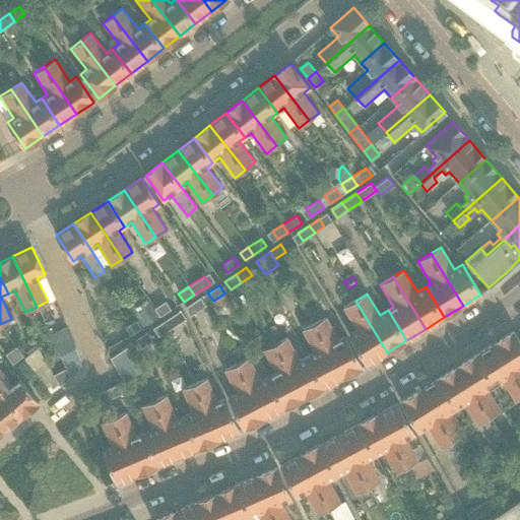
[(200,298),(185,308),(189,317),(206,306),(200,298)]
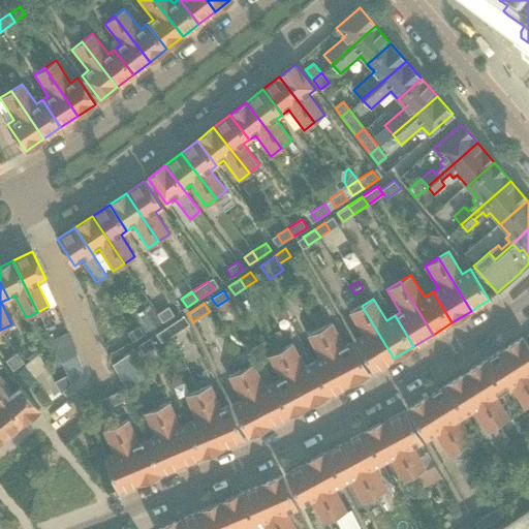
[(168,306),(156,314),(162,322),(174,315),(168,306)]
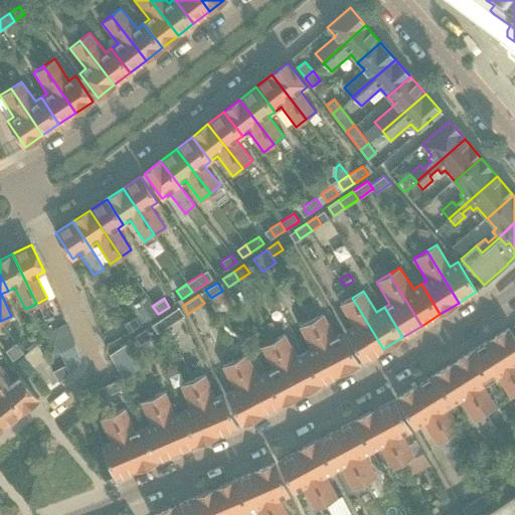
[(383,349),(352,298),(340,305),(353,326),(346,331),(354,343),(364,360),(383,349)]
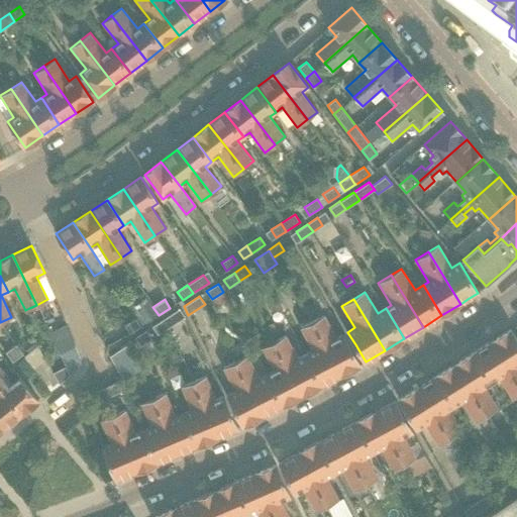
[(147,301),(136,309),(145,322),(157,315),(147,301)]
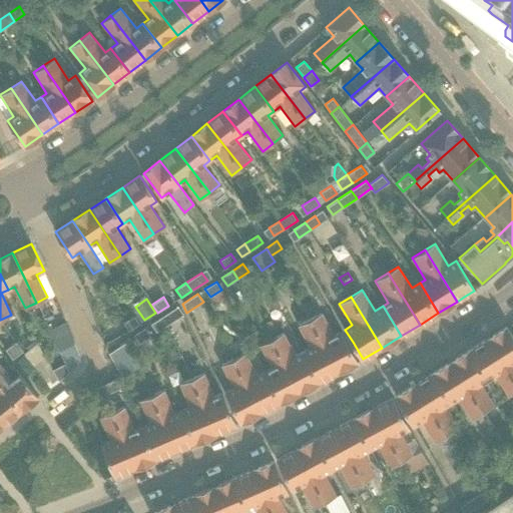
[(177,306),(163,316),(169,324),(183,315),(177,306)]
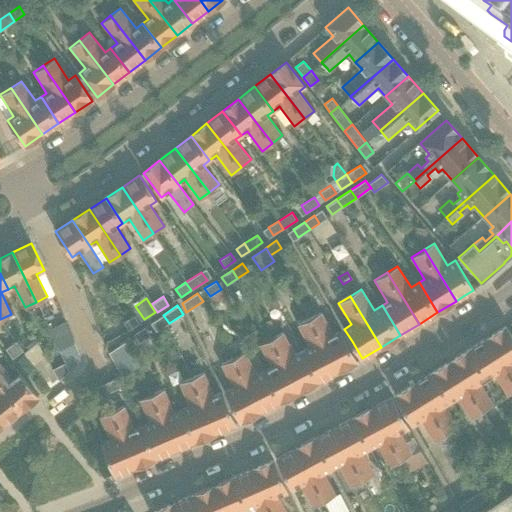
[(321,312),(310,318),(337,372),(357,361),(341,331),(333,335),(321,312)]
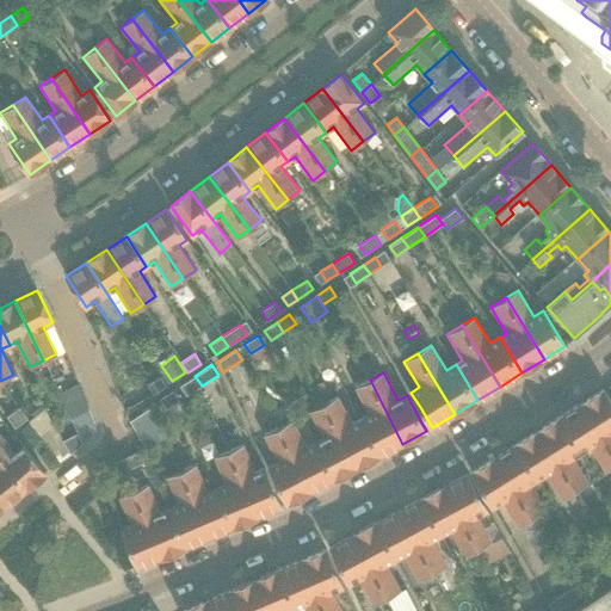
[(160,376),(147,384),(153,395),(166,387),(160,376)]
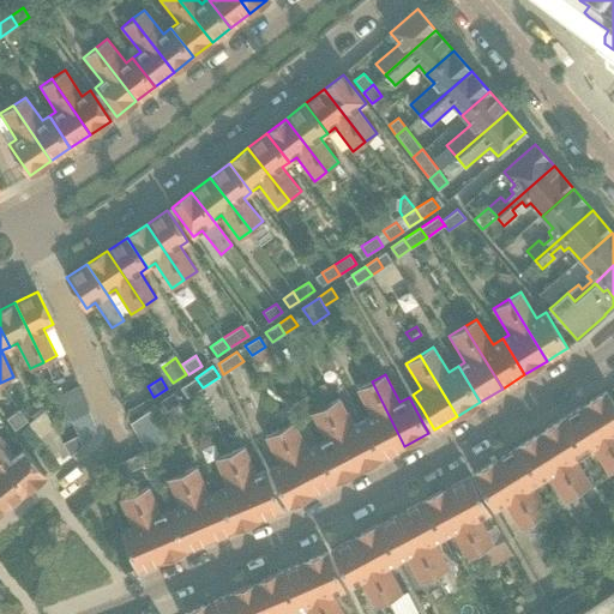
[(196,378),(180,387),(187,398),(203,387),(196,378)]
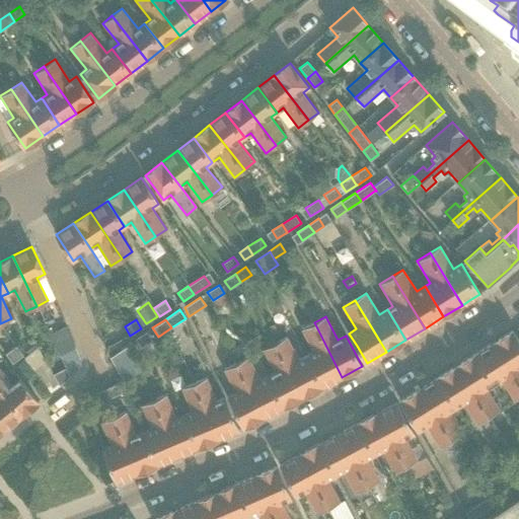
[(314,322),(300,330),(312,353),(306,356),(322,387),(342,377),(314,322)]
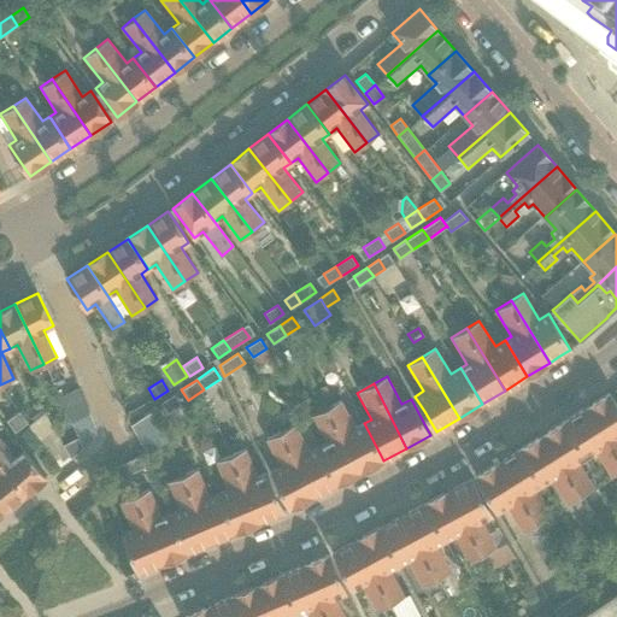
[(588,406),(587,407),(616,457),(616,405),(610,393),(588,406)]
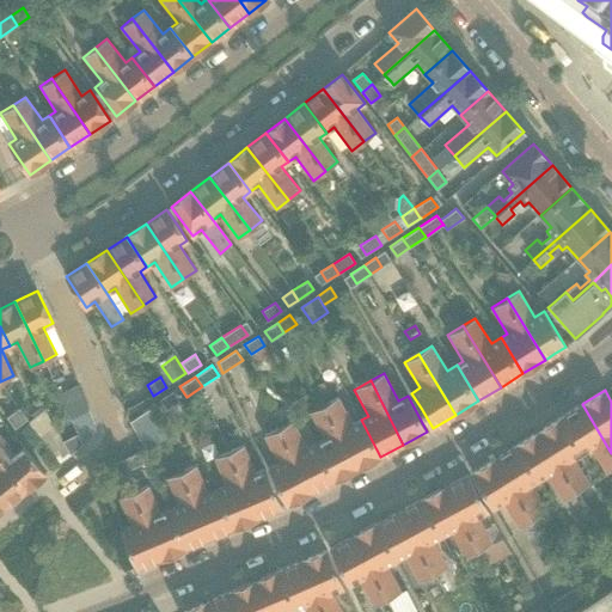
[(172,391),(159,399),(166,410),(179,401),(172,391)]
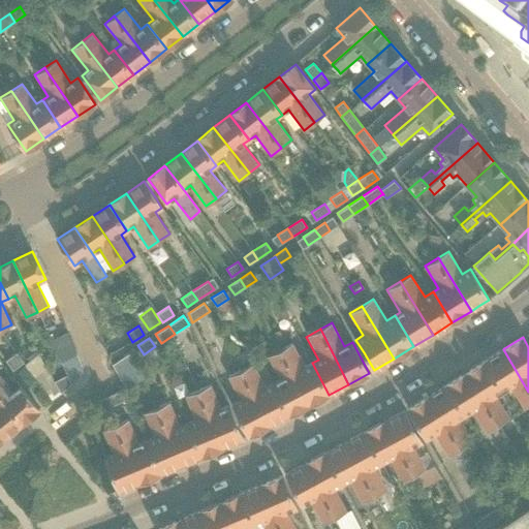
[(292,343),(280,349),(309,405),(329,395),(312,363),(305,367),(292,343)]
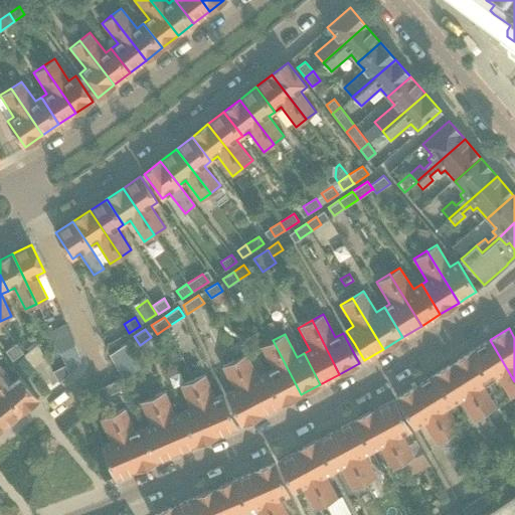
[(273,369),(266,373),(282,404),(301,394),(273,340),(261,346),(273,369)]
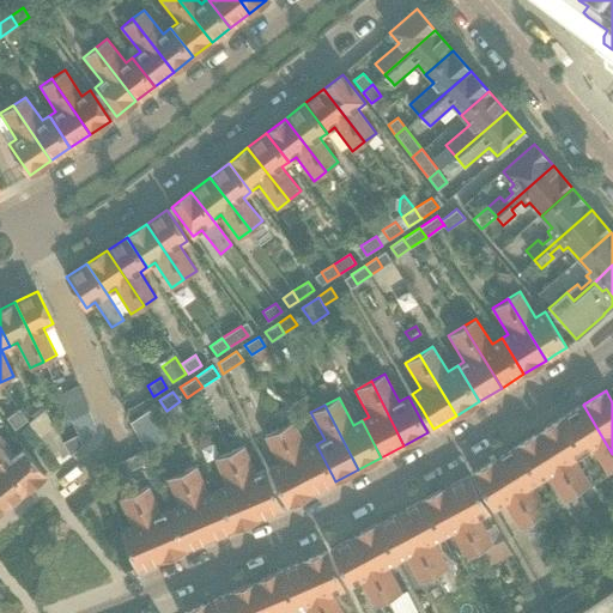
[(612,454),(583,405),(560,418),(582,454),(592,448),(607,473),(612,469),(612,454)]
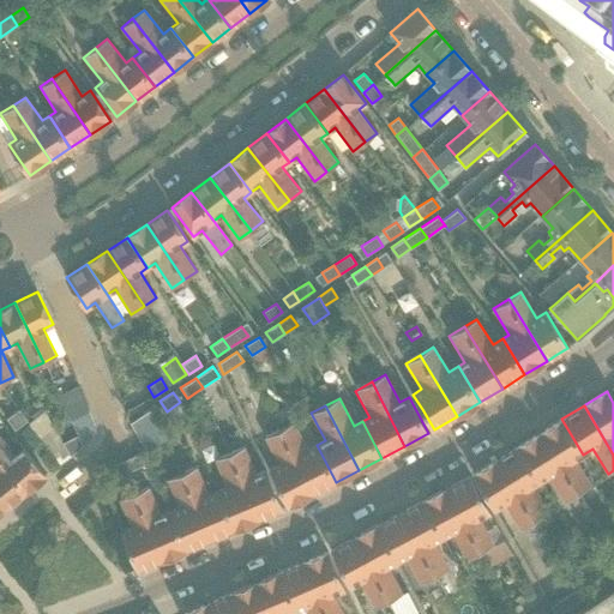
[(19,409),(6,419),(14,429),(28,421),(19,409)]
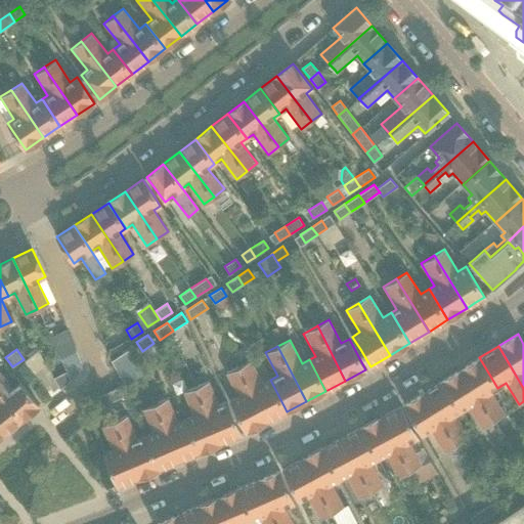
[(130,349),(112,361),(123,386),(143,376),(130,349)]
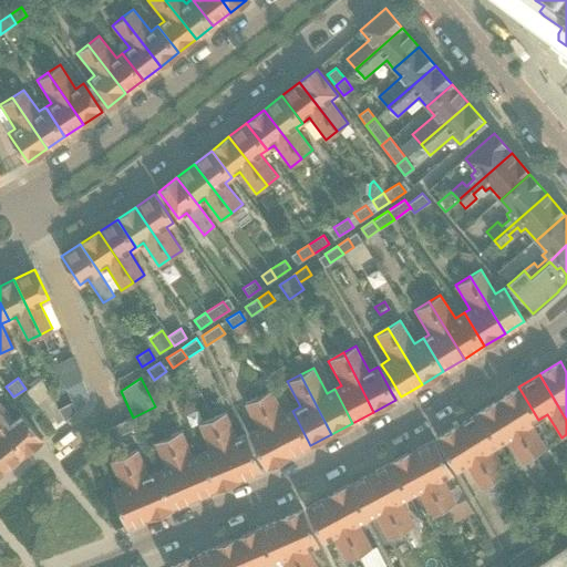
[(82,379),(64,388),(72,402),(76,411),(89,402),(88,391),(82,379)]
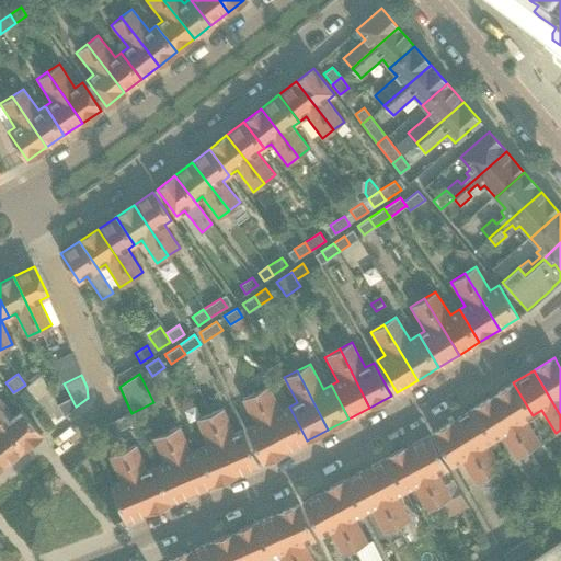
[(42,378),(26,387),(56,423),(65,416),(57,404),(42,378)]
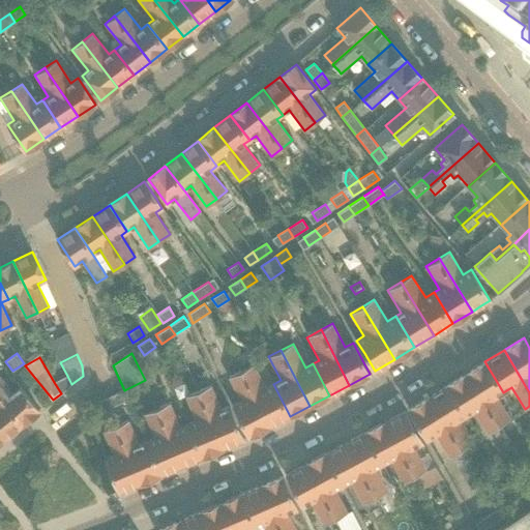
[(484,361),(466,374),(498,425),(499,425),(510,418),(497,396),(503,392),(484,361)]
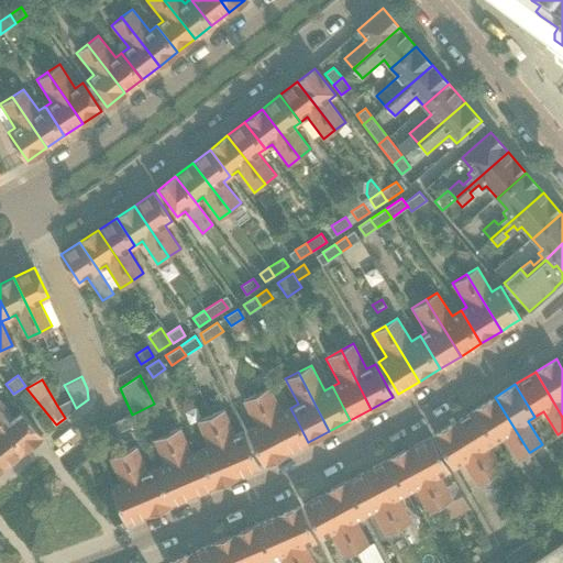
[(269,387),(256,394),(287,452),(308,442),(290,408),(283,412),(269,387)]
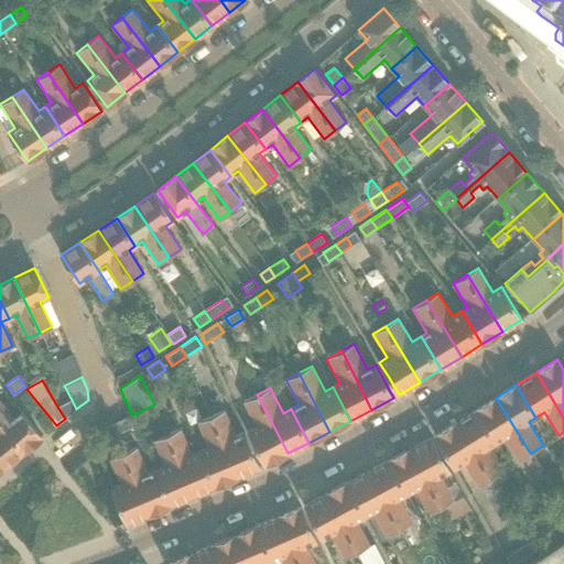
[(288,453),(257,394),(243,401),(256,426),(249,431),(256,445),(267,465),(288,453)]
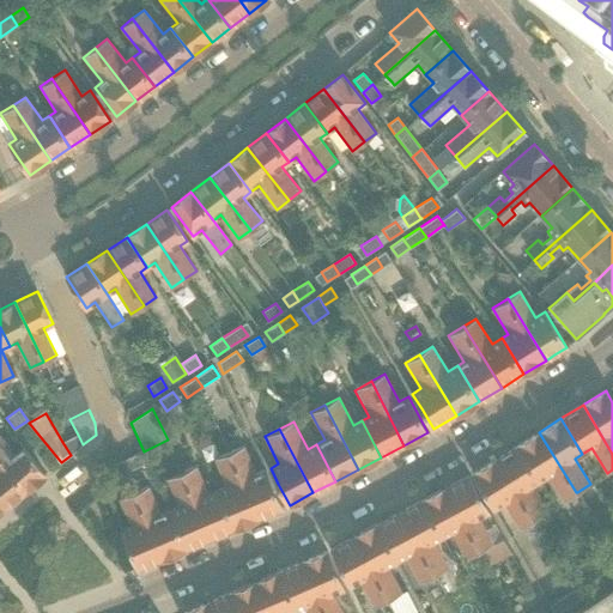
[(539,432),(516,445),(538,480),(547,475),(563,501),(569,497),(576,492),(539,432)]
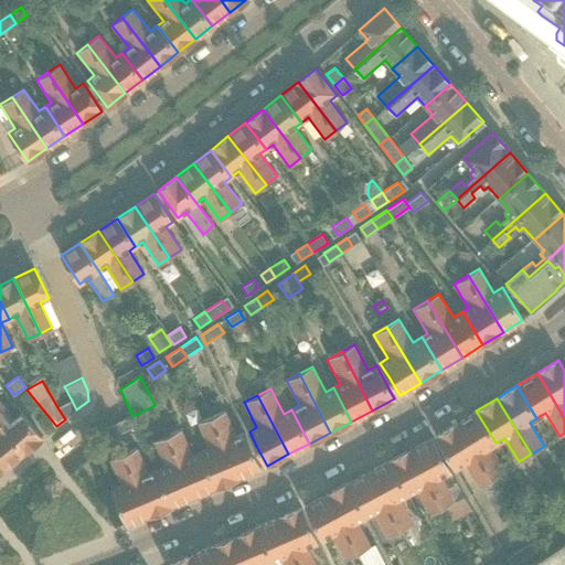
[(72,401),(57,407),(65,419),(76,409),(72,401)]
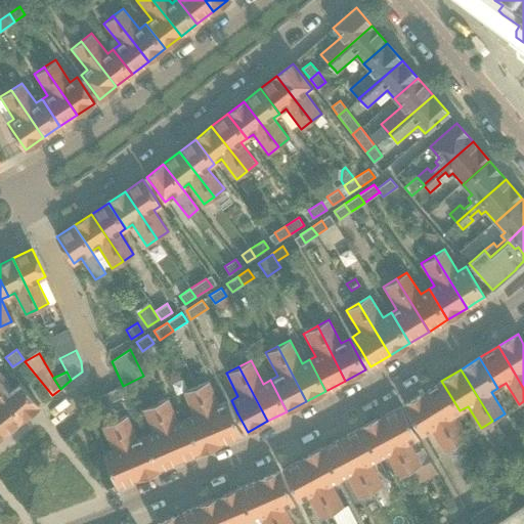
[(0,373),(0,392),(23,420),(39,406),(18,382),(12,388),(0,373)]
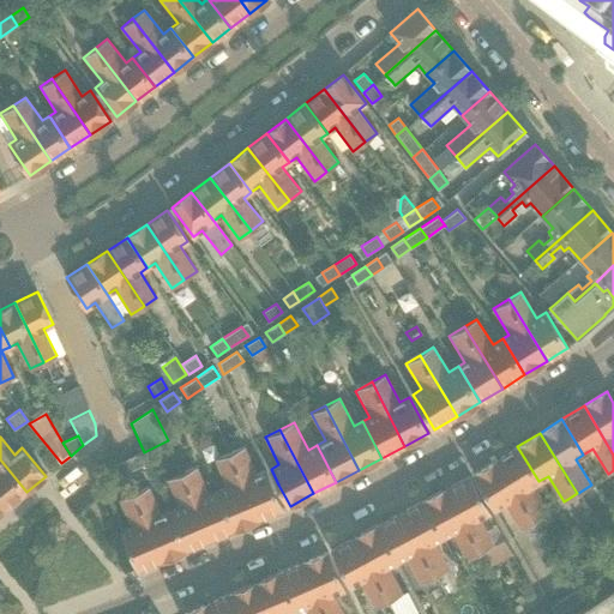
[(245,446),(230,452),(258,519),(282,510),(266,471),(257,475),(245,446)]
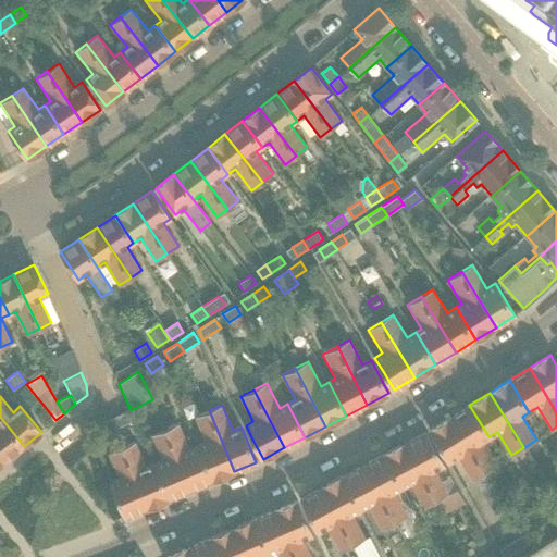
[(469,405),(449,418),(483,472),(497,465),(483,441),(489,436),(469,405)]
